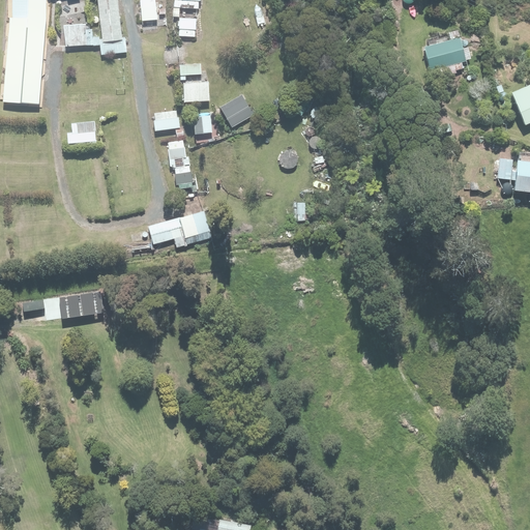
[(5,0),(0,48),(0,86),(31,90),(41,0),(5,0)]
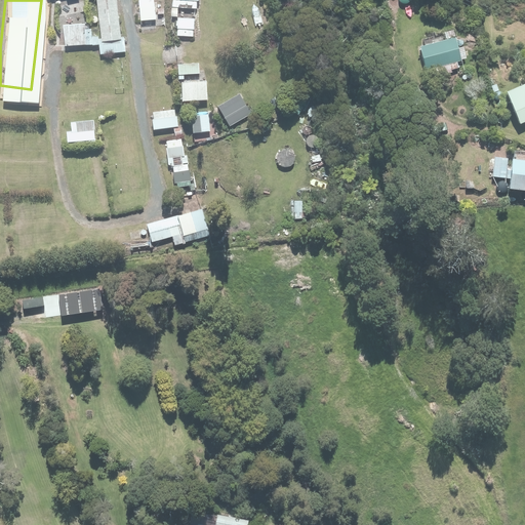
[(97,0),(101,35),(122,34),(120,0),(97,0)]
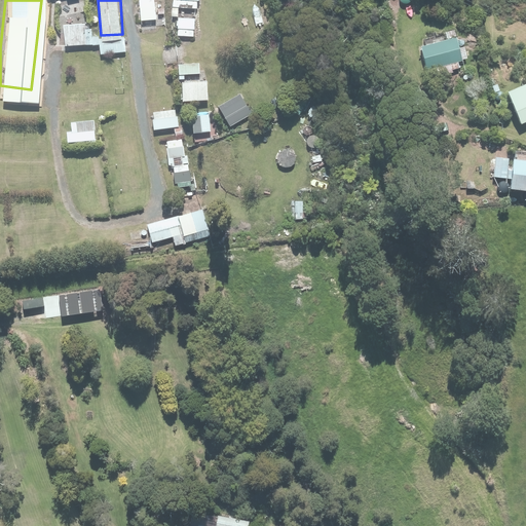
[(457,38),(422,48),(428,70),(463,60),(457,38)]
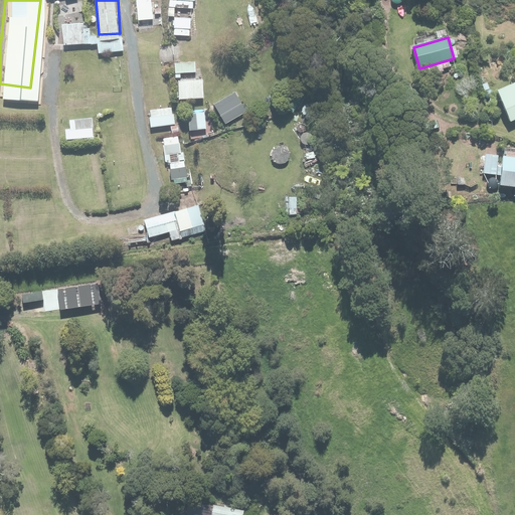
[(514,79),(497,88),(510,122),(514,119),(514,79)]
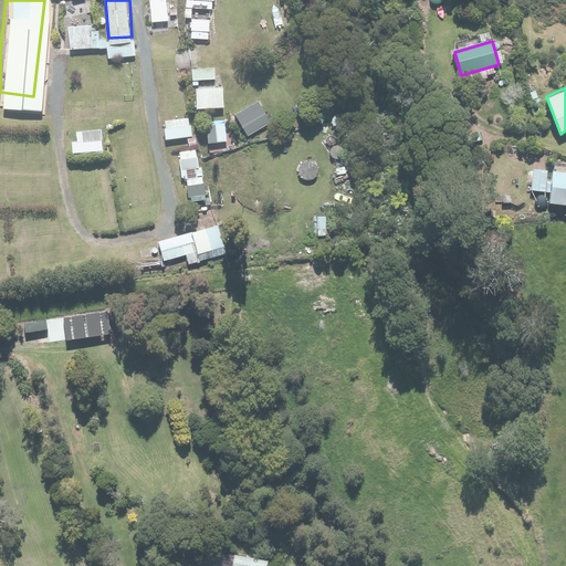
[(532,190),(545,191),(546,170),(534,169),(532,190)]
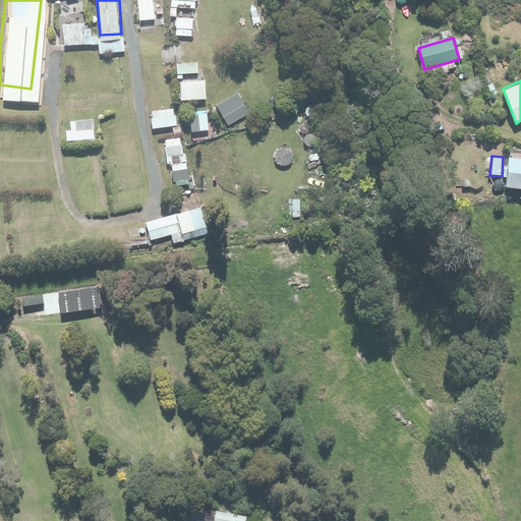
[(520,159),(508,158),(505,188),(520,189),(520,159)]
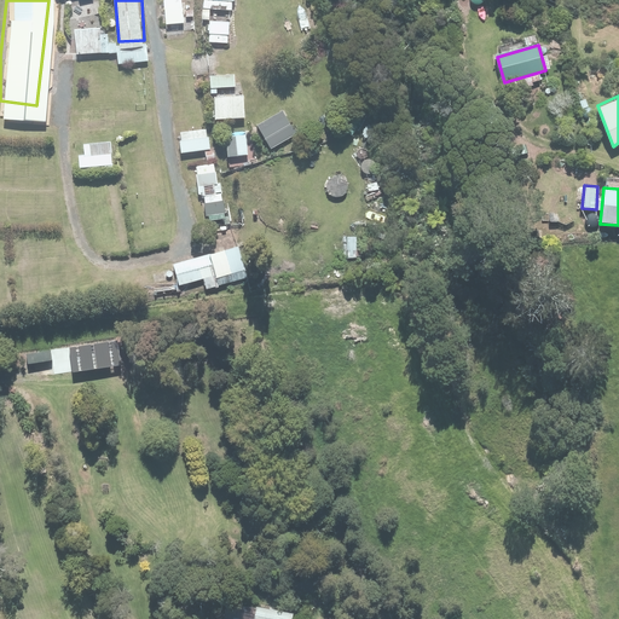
[(204,235),(169,246),(175,266),(210,256),(204,235)]
